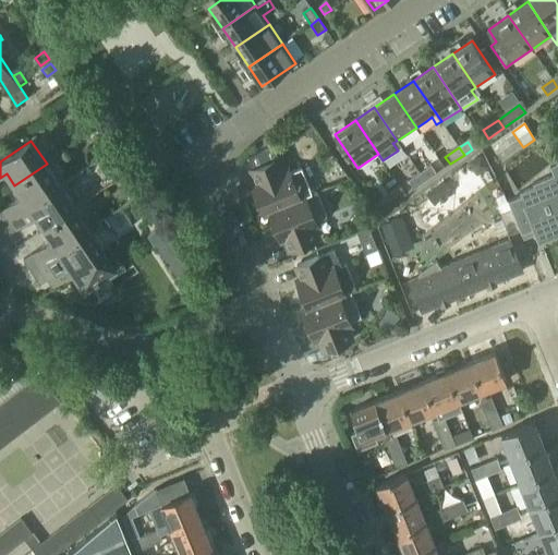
[(264,216),(269,214),(269,213),(312,196),(312,194),(301,170),(290,175),(289,171),(283,173),(274,149),(249,159),(253,171),(258,184),(253,186),(264,216)]
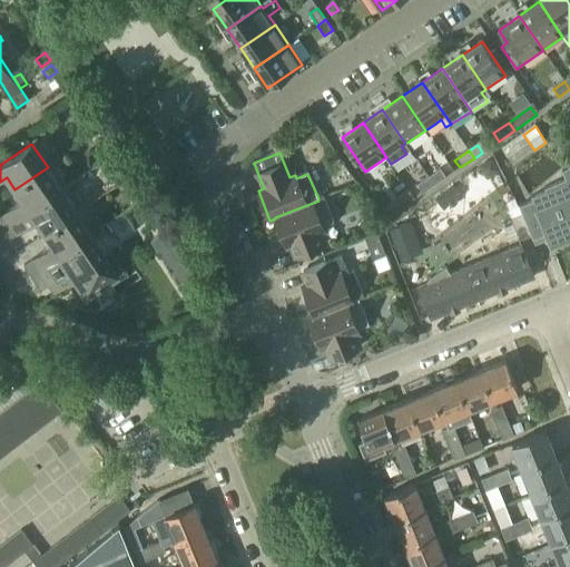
[(478,169),(485,183),(499,175),(490,162),(478,169)]
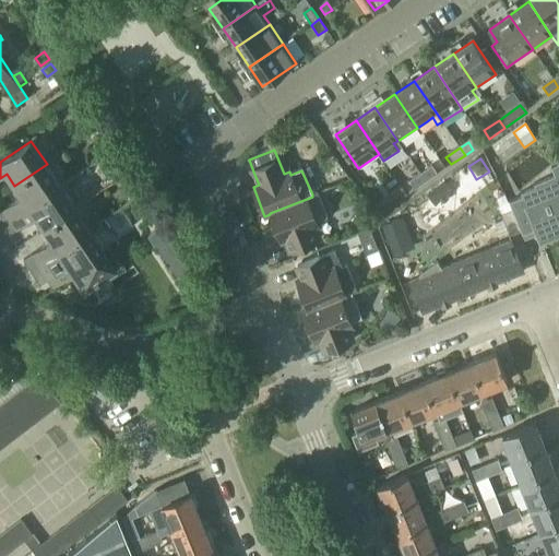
[(0,212),(0,225),(1,227),(61,186),(47,164),(14,186),(22,198),(0,212)]
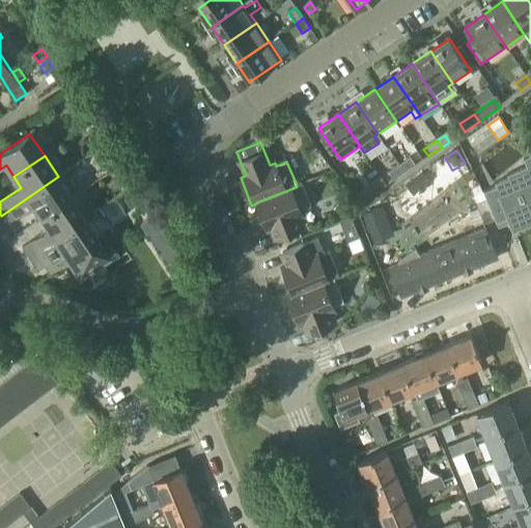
[(411,158),(399,165),(404,173),(416,165),(411,158)]
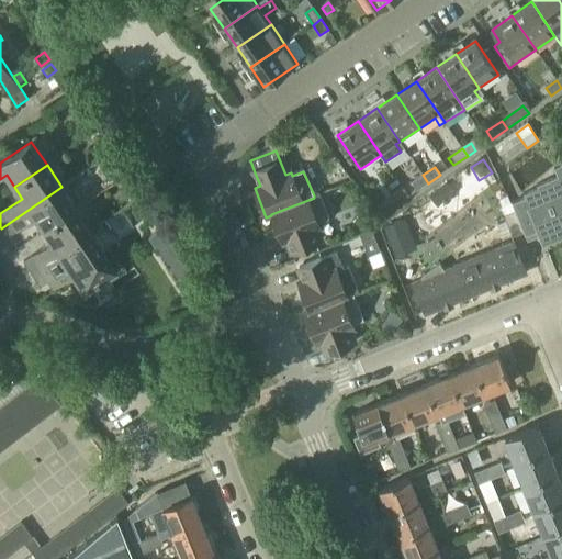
[(527,201),(513,207),(515,212),(524,233),(528,245),(540,241),(542,245),(561,237),(561,167),(555,171),(560,181),(539,190),(540,193),(526,199),(527,201)]
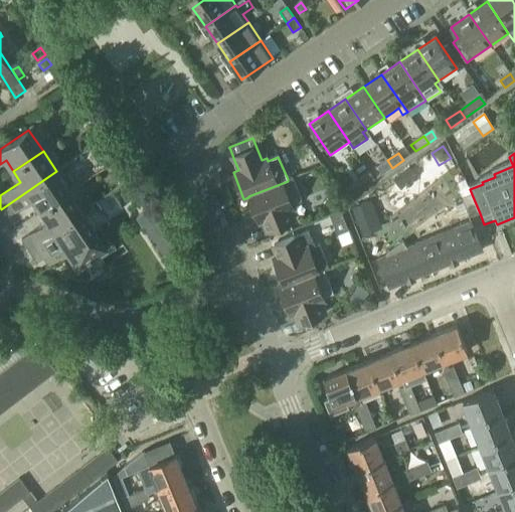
[(392,168),(387,160),(377,168),(382,175),(392,168)]
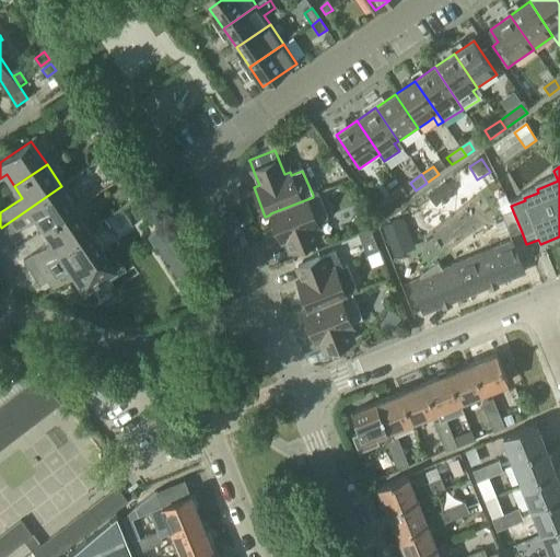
[(444,185),(430,197),(438,206),(440,205),(443,205),(448,200),(450,197),(452,195),(444,185)]
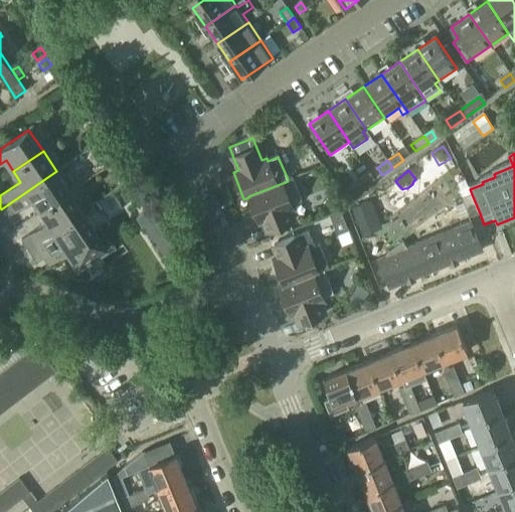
[(33,201),(40,212),(70,192),(56,171),(1,209),(7,218),(33,201)]
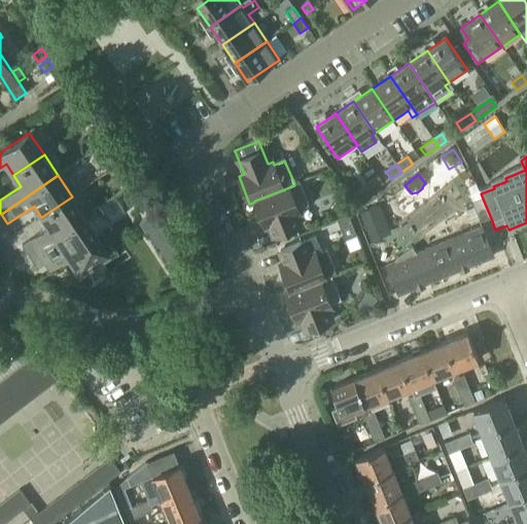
[(367,184),(373,193),(384,184),(379,177),(367,184)]
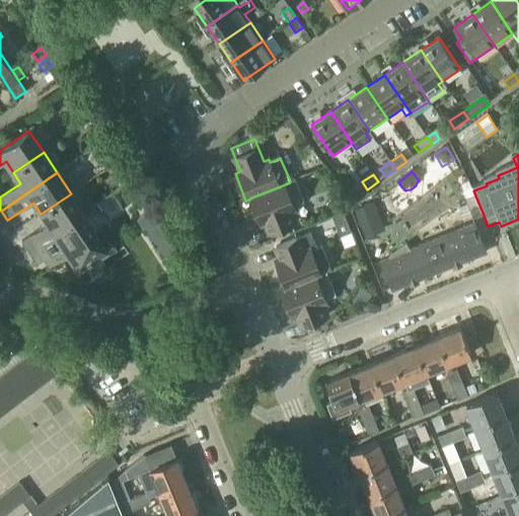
[(122,179),(128,190),(134,186),(128,175),(122,179)]
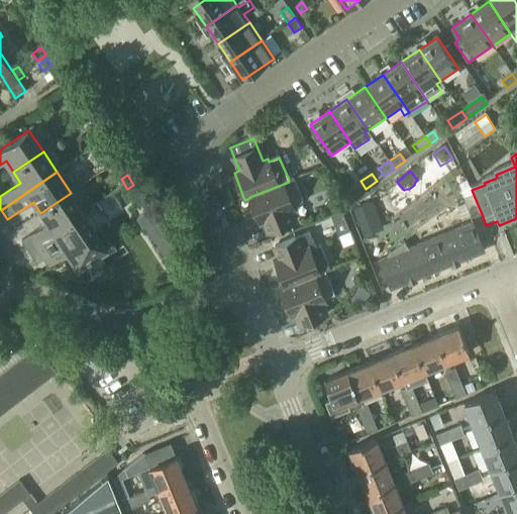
[(249,197),(249,198),(261,223),(265,221),(270,233),(294,224),(289,211),(294,209),(293,207),(303,203),(293,178),(289,180),(289,182),(249,197)]
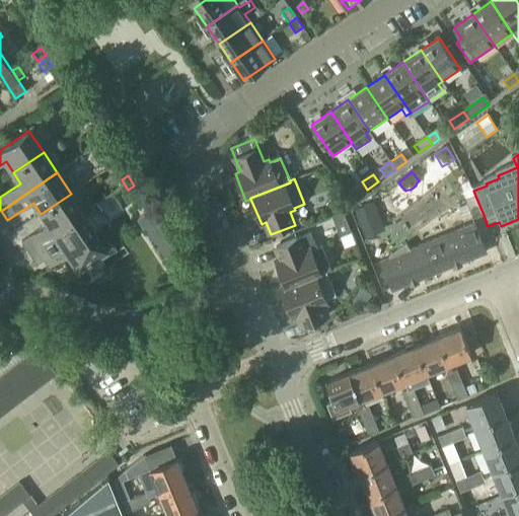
[(22,242),(28,252),(85,214),(71,194),(41,214),(49,224),(22,242)]
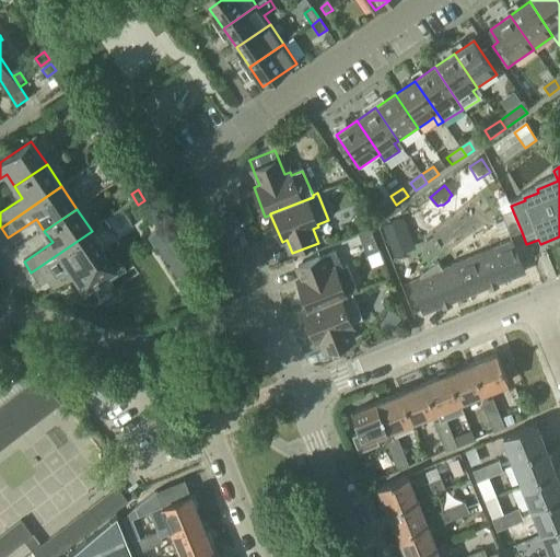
[(506,223),(497,227),(502,239),(511,235),(511,236),(522,232),(513,211),(512,212),(503,216),(506,223)]
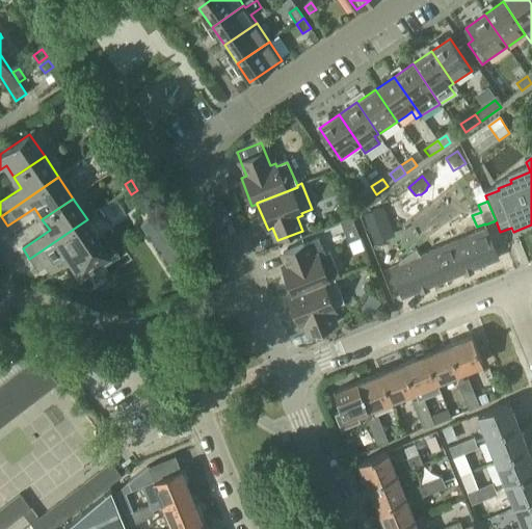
[(337,213),(349,220),(350,220),(356,210),(343,202),(337,213)]
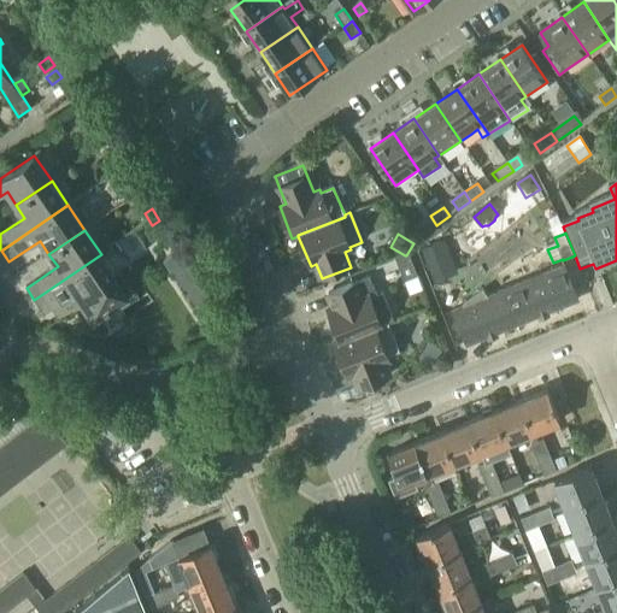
[(440,245),(423,252),(434,278),(451,271),(440,245)]
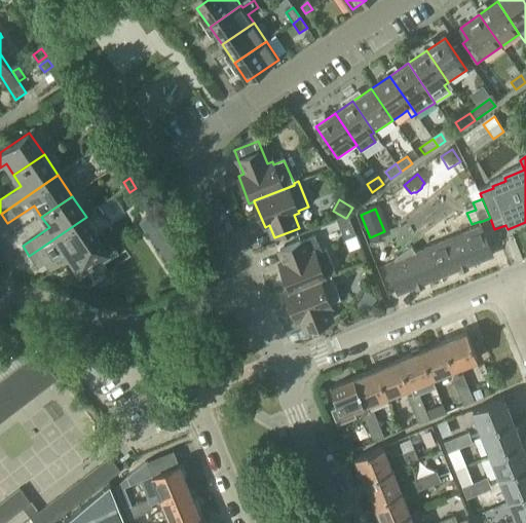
[(152,215),(141,223),(150,236),(161,228),(152,215)]
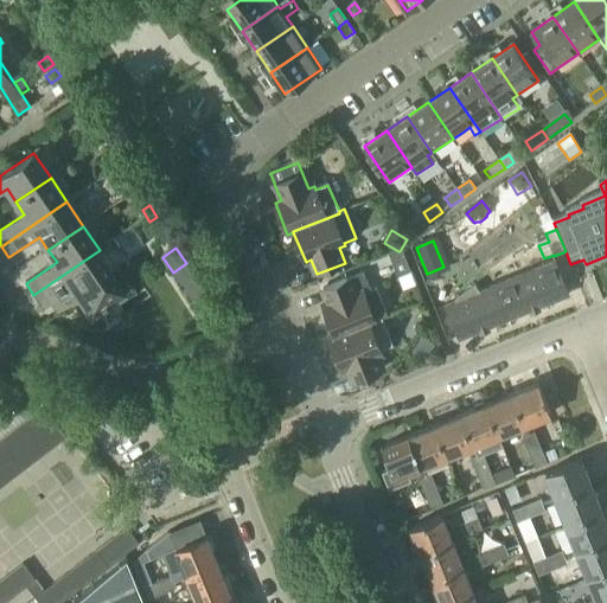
[(100,250),(33,295),(44,310),(55,303),(61,312),(75,302),(87,321),(128,293),(100,250)]
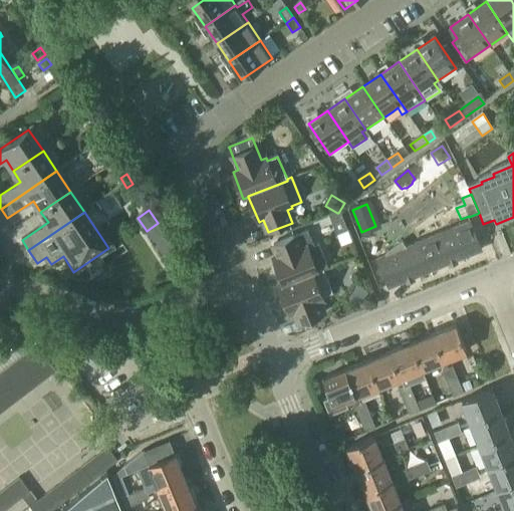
[(349,232),(341,213),(330,217),(337,236),(349,232)]
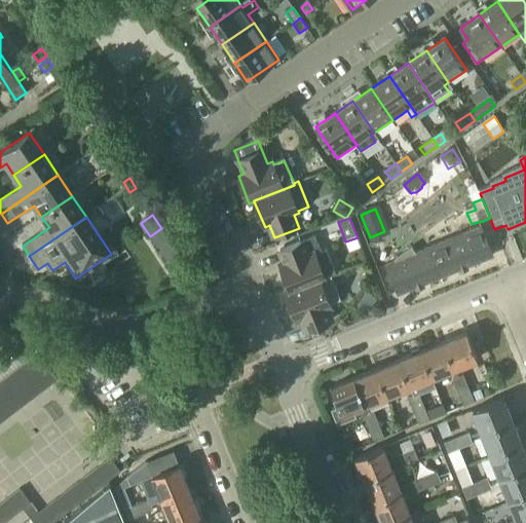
[(482,227),(429,249),(442,277),(494,257),(482,227)]
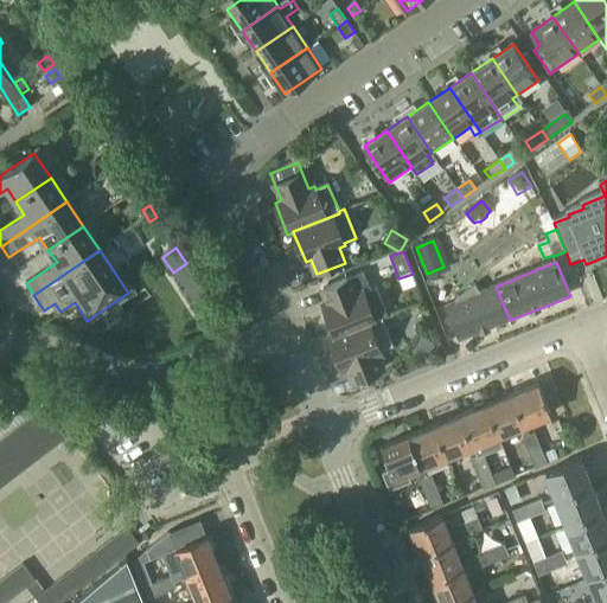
[(330,339),(330,340),(382,320),(388,318),(376,289),(371,292),(364,274),(323,290),(330,305),(324,307),(336,338),(330,339)]
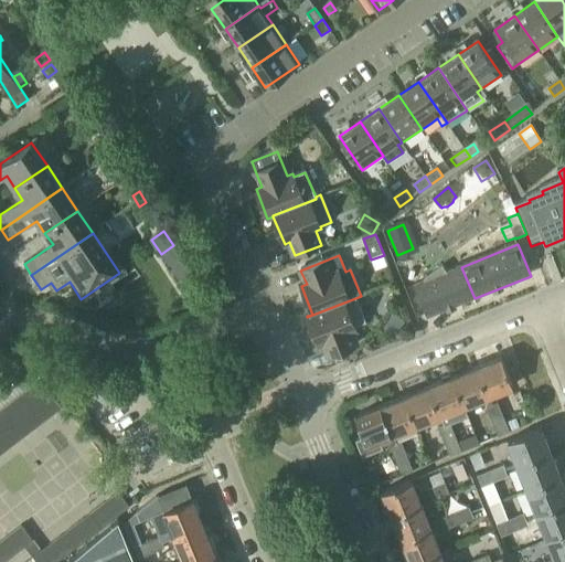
[(475,298),(461,267),(448,273),(444,267),(426,279),(426,282),(416,285),(429,317),(475,298)]
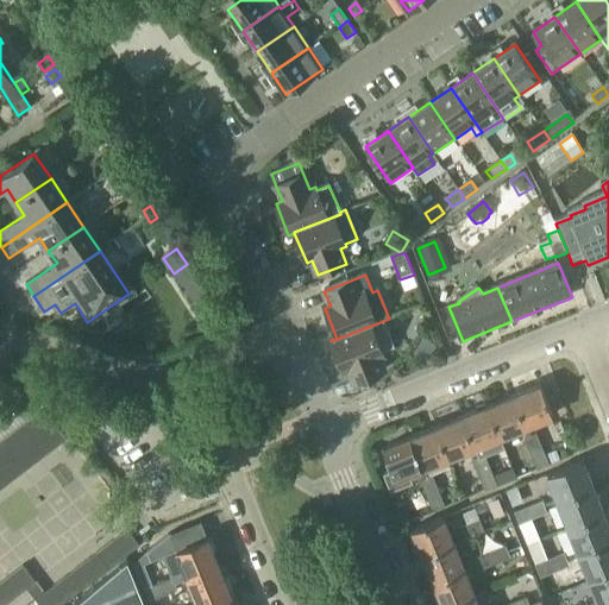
[(383,321),(331,341),(344,372),(350,370),(356,384),(383,373),(377,359),(383,357),(382,353),(395,348),(383,321)]
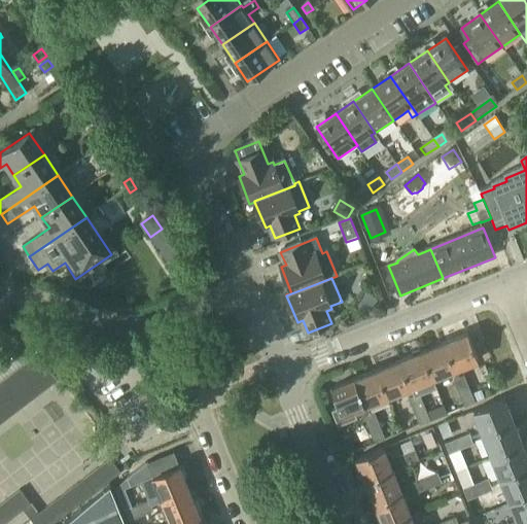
[(467,335),(445,344),(455,372),(479,361),(467,335)]
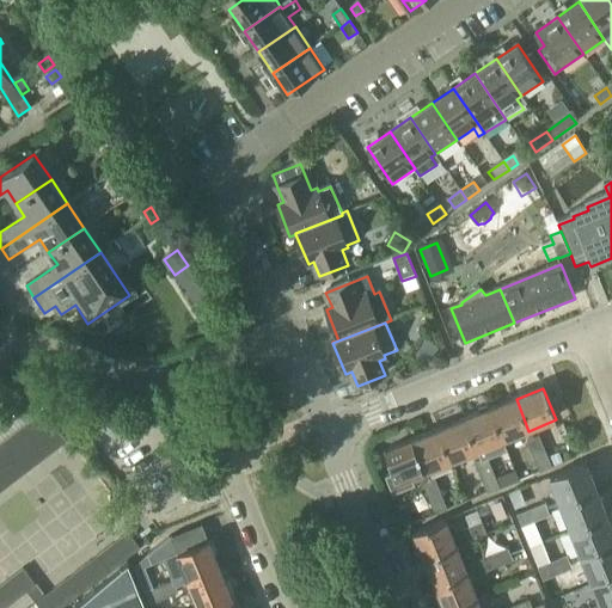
[(516,399),(490,410),(503,441),(528,431),(516,399)]
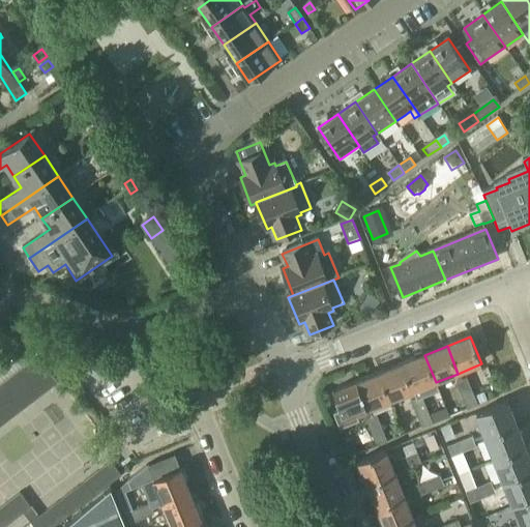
[(0,426),(58,381),(37,354),(25,363),(16,351),(0,362),(0,426)]
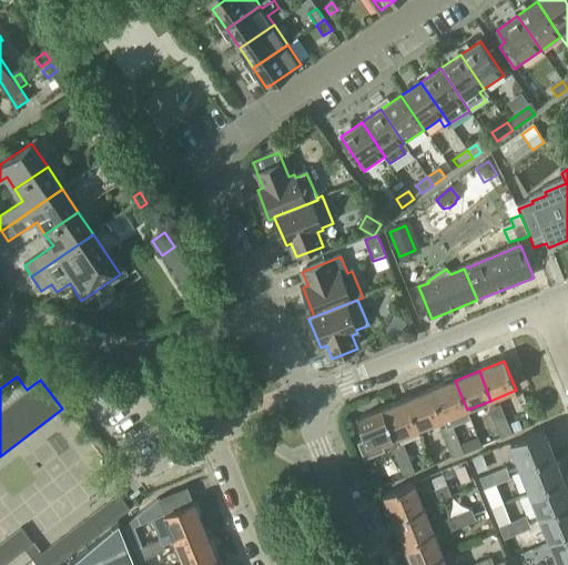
[(455,381),(430,391),(443,420),(467,410),(455,381)]
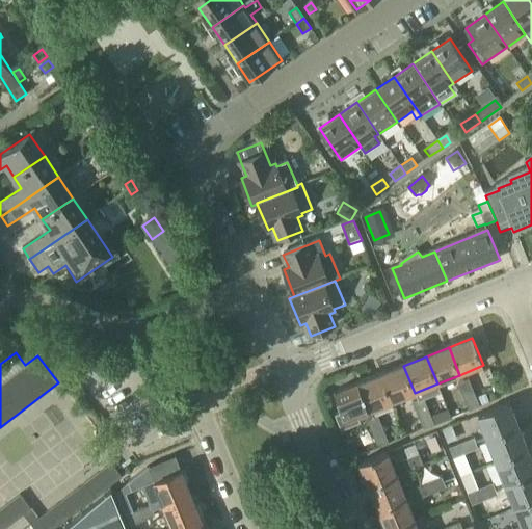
[(403,366),(380,375),(392,402),(415,393),(403,366)]
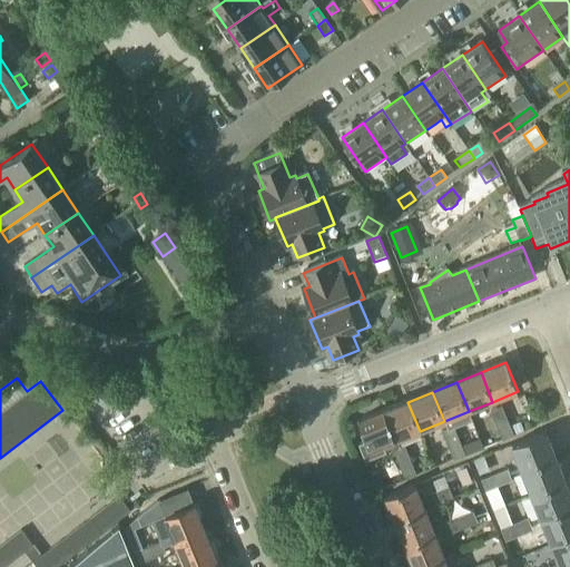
[(109,393),(101,399),(109,409),(116,403),(109,393)]
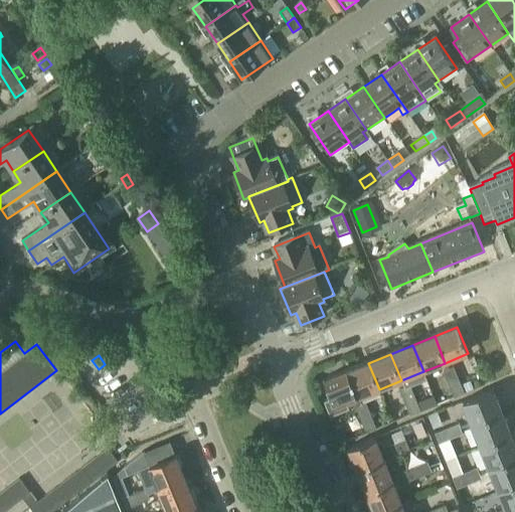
[(368,363),(346,371),(357,398),(379,389),(368,363)]
